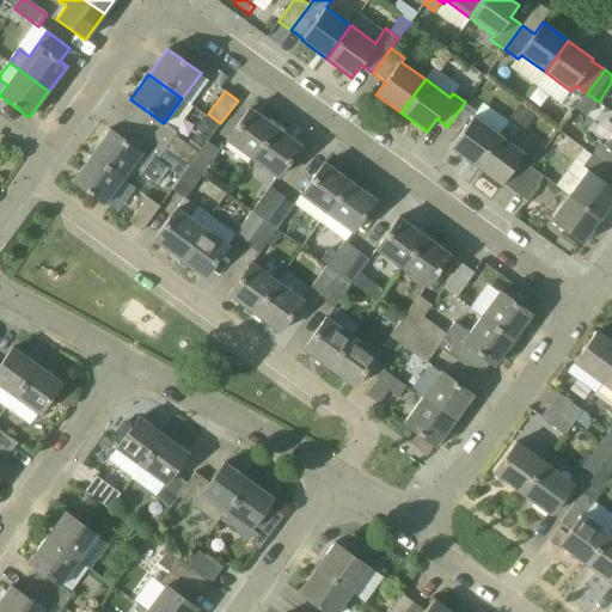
[(587,95),(576,109),(587,116),(597,103),(587,95)]
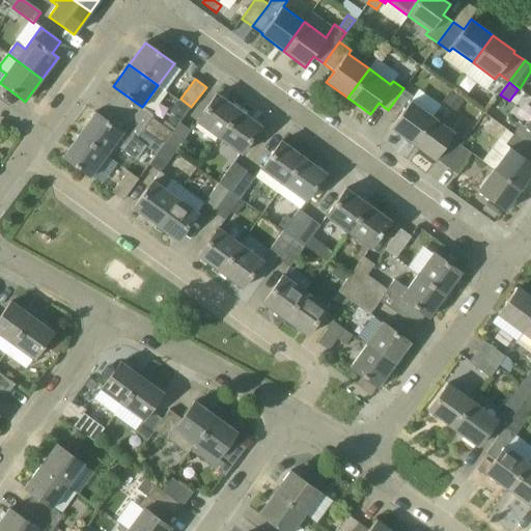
[(403,88),(388,110),(398,117),(390,129),(412,144),(434,115),(413,101),(415,98),(403,88)]
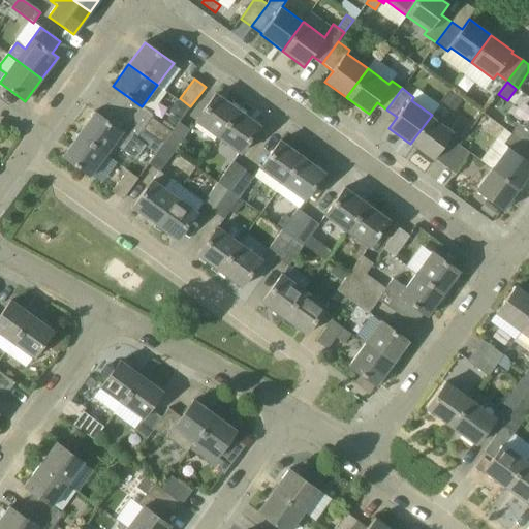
[(462,101),(449,92),(442,102),(455,112),(462,101)]
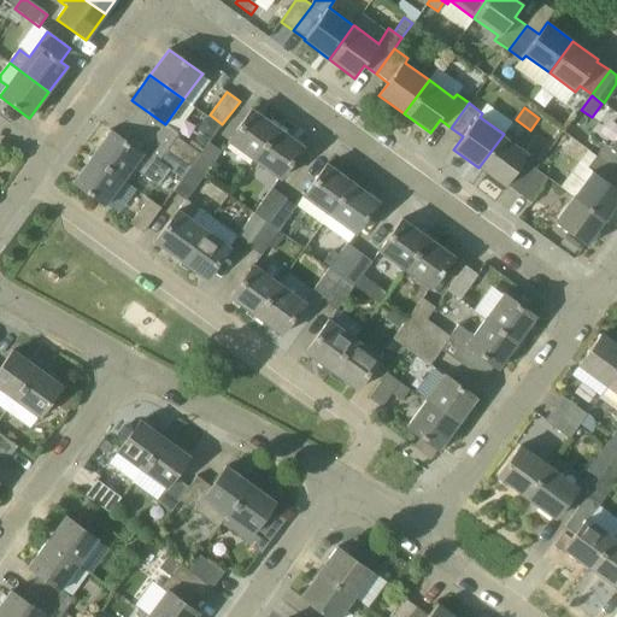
[(278,128),(253,109),(228,142),(254,160),(278,128)]
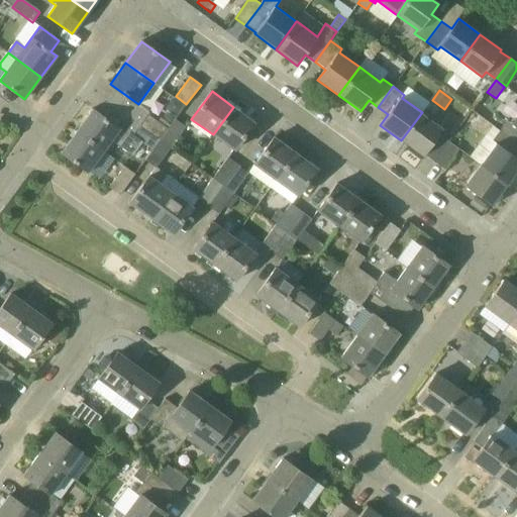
[(176,117),(184,105),(173,98),(165,109),(176,117)]
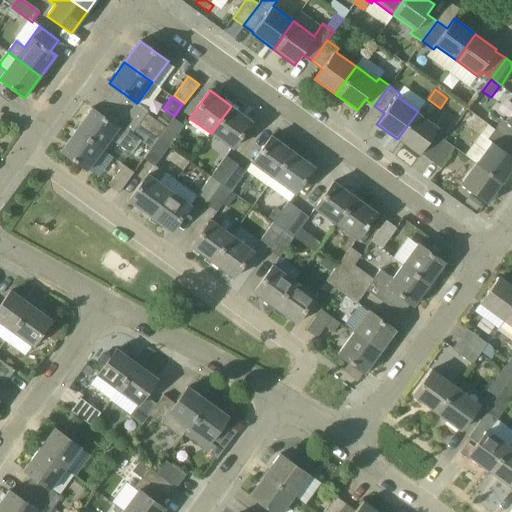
[(252,121),(231,106),(211,133),(232,149),(252,121)]
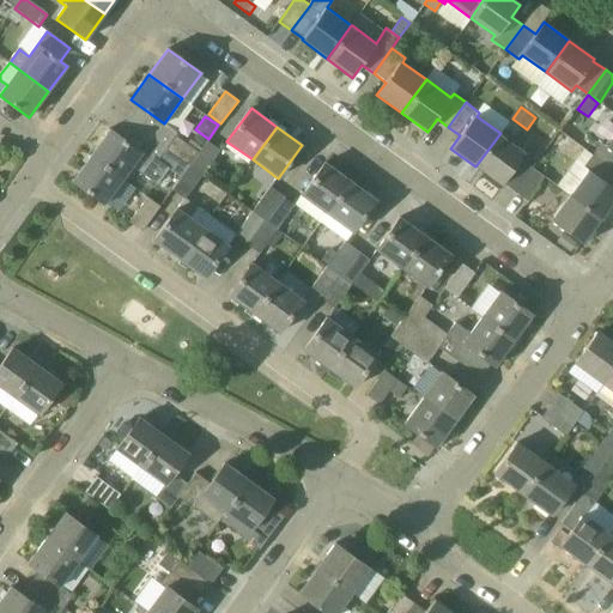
[(181,178),(189,167),(165,149),(155,163),(109,129),(90,155),(123,180),(132,168),(156,186),(169,169),(181,178)]
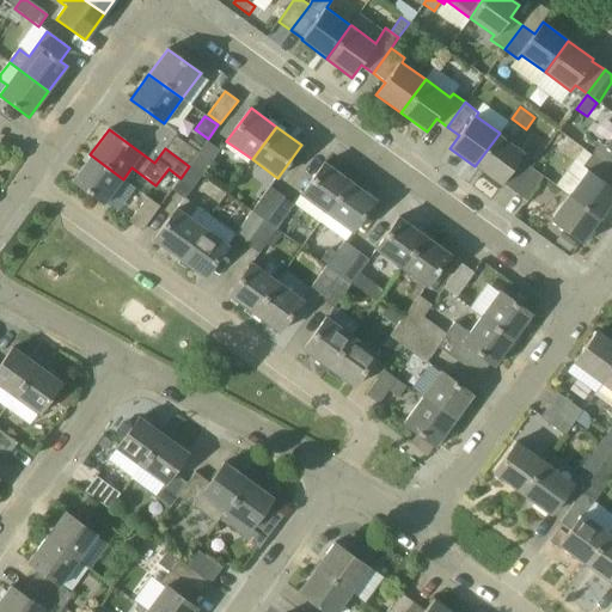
[(520,158),(525,152),(500,133),(475,166),(501,185),(502,184),(514,193),(533,167),(520,158)]
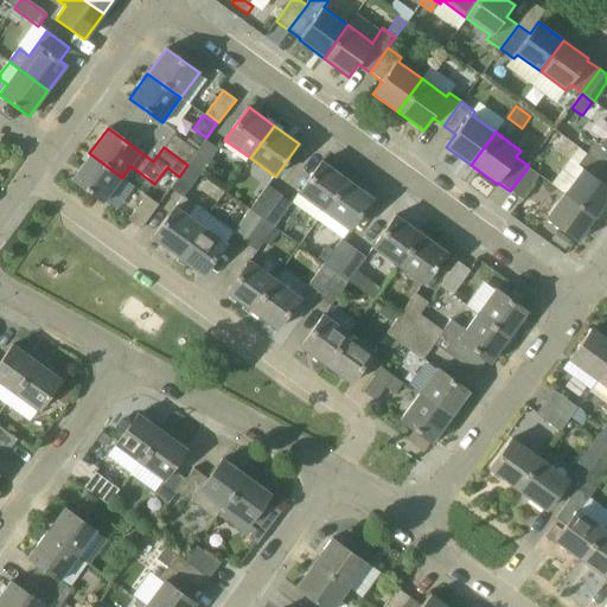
[(173,134),(164,147),(187,165),(197,152),(173,134)]
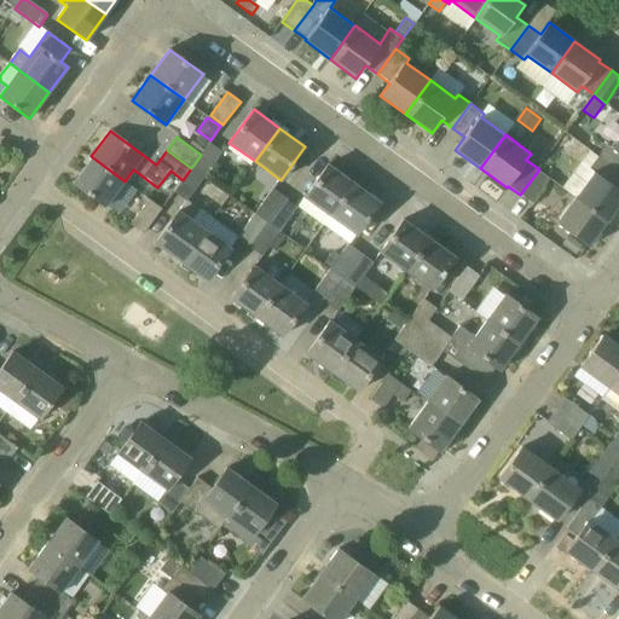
[(618,137),(613,145),(608,142),(597,157),(618,172),(618,137)]
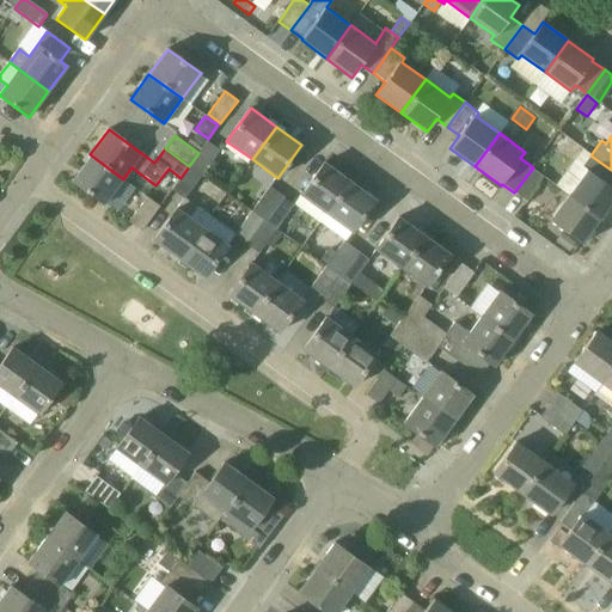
[(201,176),(219,151),(207,141),(199,153),(189,166),(201,176)]
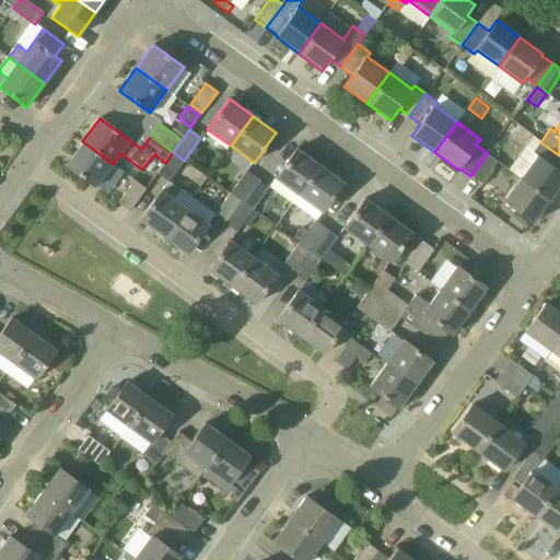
[(82,141),(66,165),(96,187),(113,164),(82,141)]
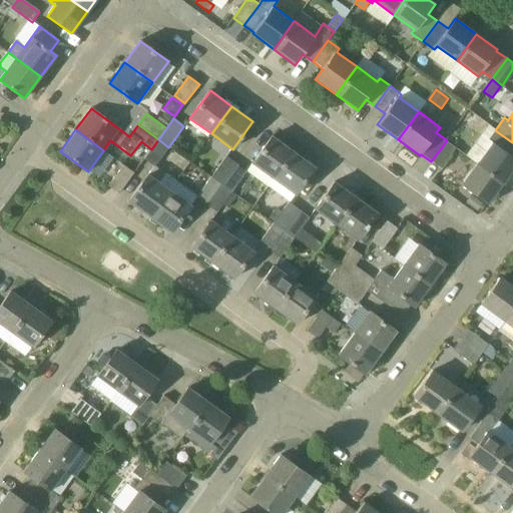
[(488,140),(491,142),(477,162),(504,182),(512,170),(512,157),(509,154),(512,147),(512,142),(495,130),(488,140)]
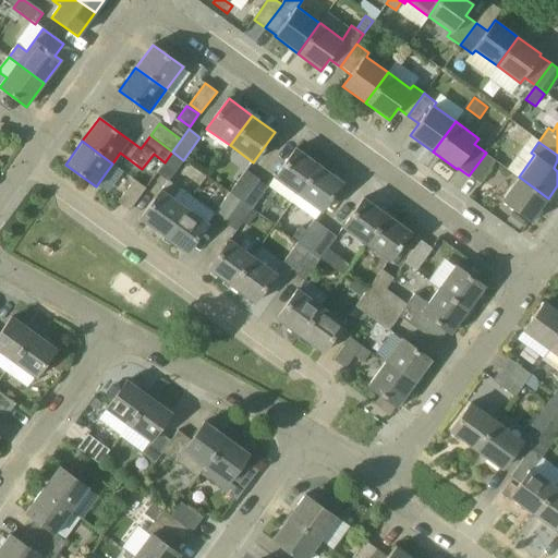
[(319,165),(296,148),(268,185),(291,203),(319,165)]
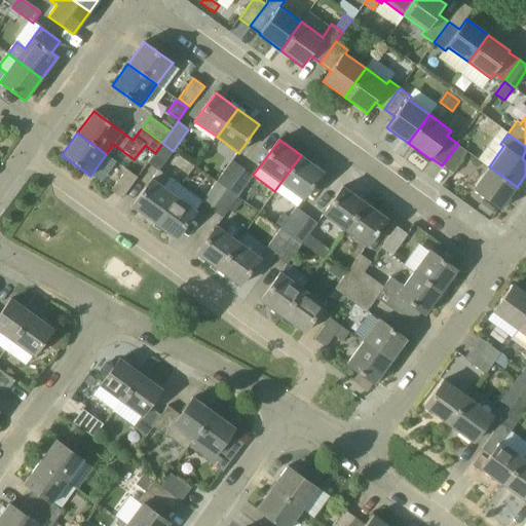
[(162,143),(155,153),(147,163),(157,171),(158,172),(173,151),(162,143)]
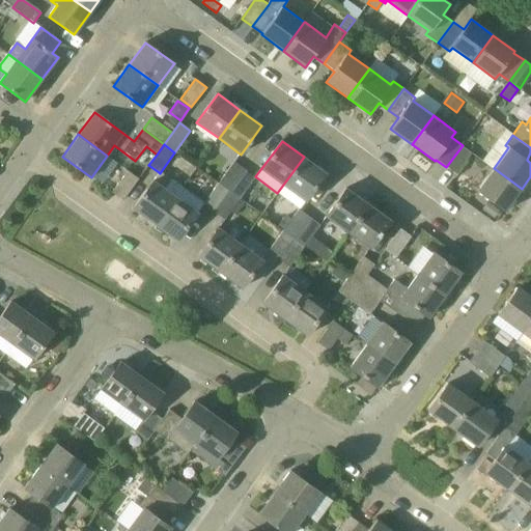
[(463,145),(446,167),(456,174),(472,152),(463,145)]
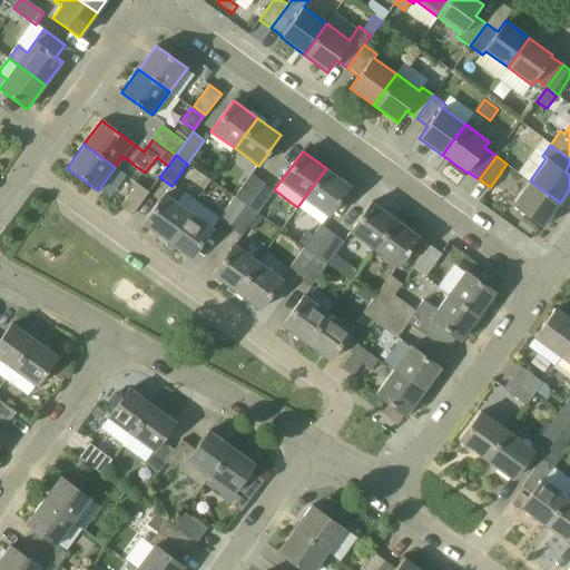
[(350,186),(326,168),(297,207),(322,224),(350,186)]
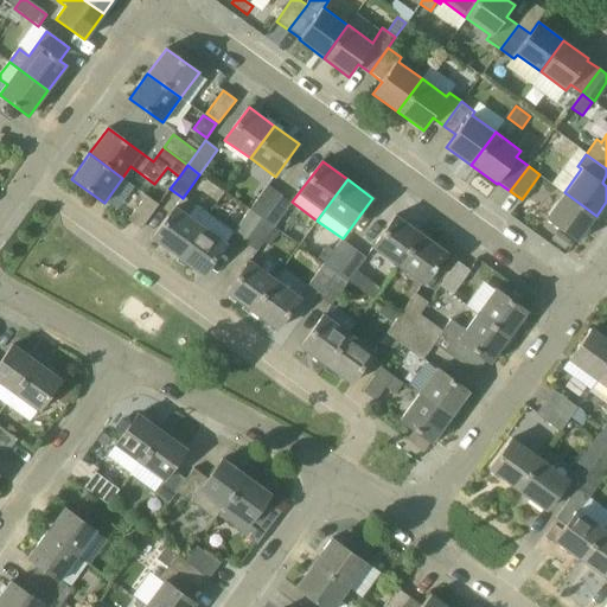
[(249,210),(262,219),(280,195),(267,186),(249,210)]
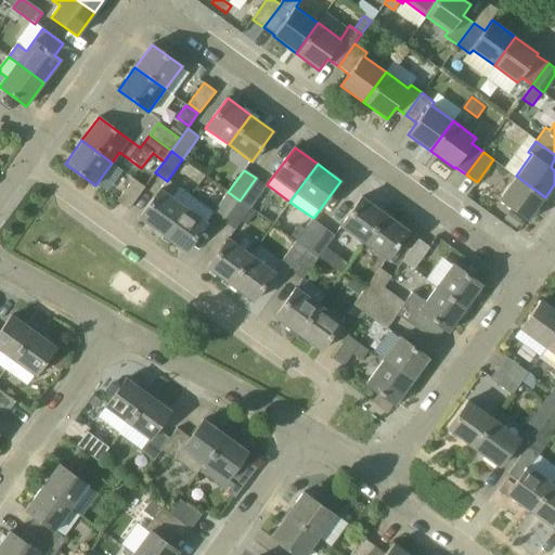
[(516,176),(499,199),(528,221),(545,197),(516,176)]
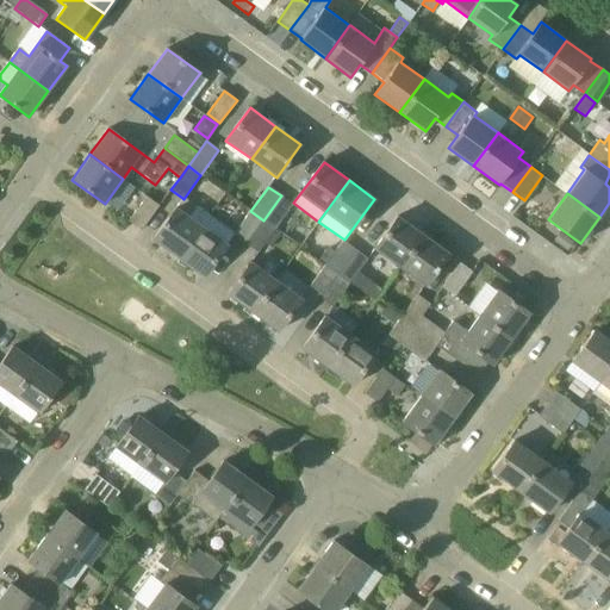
[(263,221),(275,229),(293,205),(281,195),(263,221)]
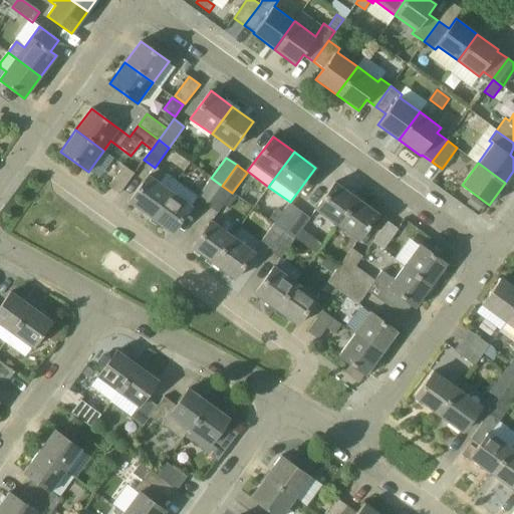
[(134,175),(122,167),(108,187),(119,194),(134,175)]
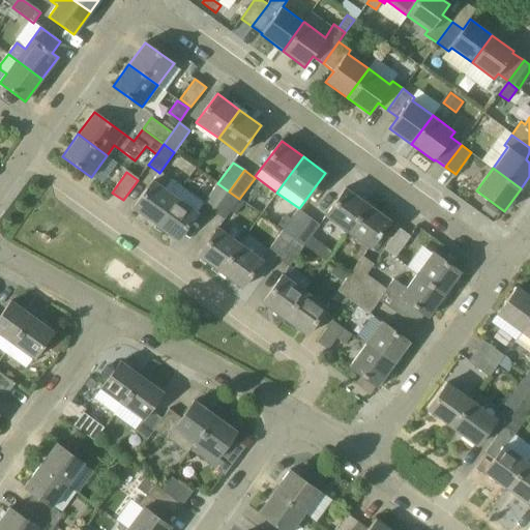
[(154,226),(176,197),(165,188),(170,180),(159,173),(158,172),(133,209),(154,226)]
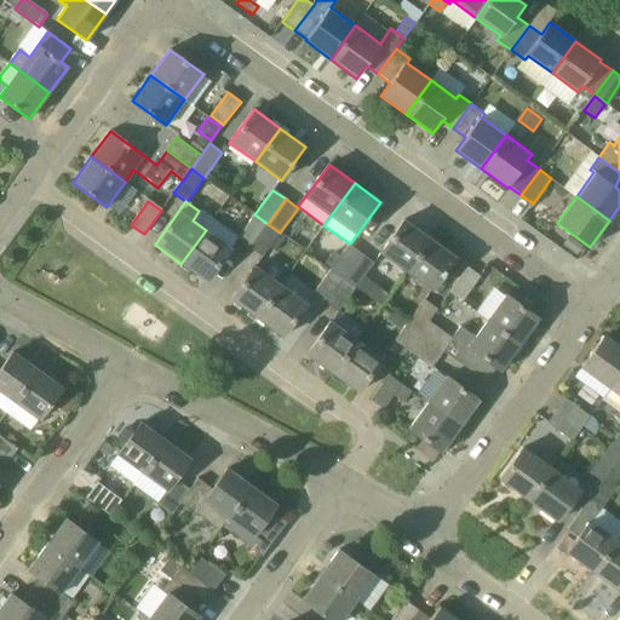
[(268,224),(254,214),(236,239),(250,248),(268,224)]
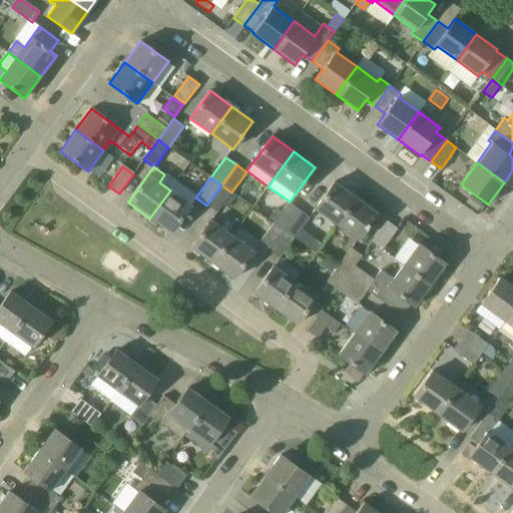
[(357,197),(335,181),(315,209),(337,224),(357,197)]
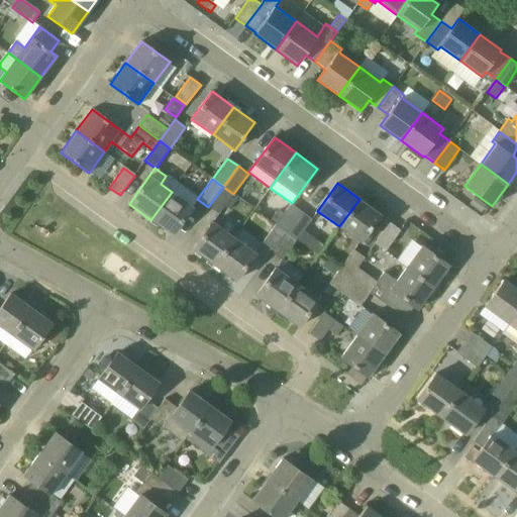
[(223,187),(208,207),(218,214),(233,194),(223,187)]
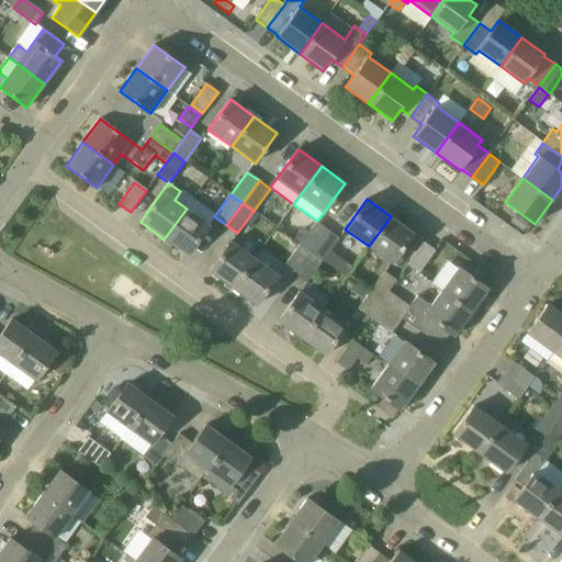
[(209,225),(187,209),(164,239),(187,256),(209,225)]
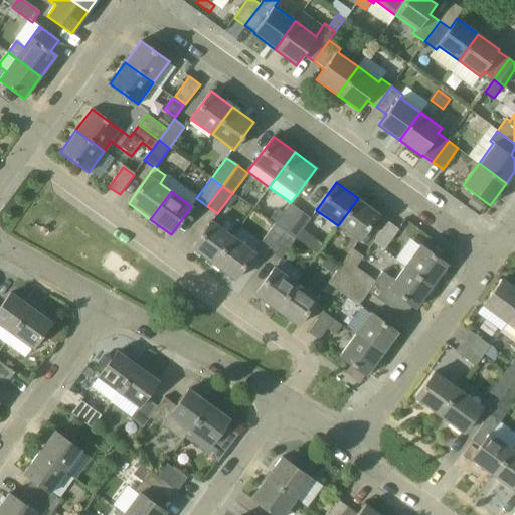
[(468,203),(479,212),(485,204),(473,195),(468,203)]
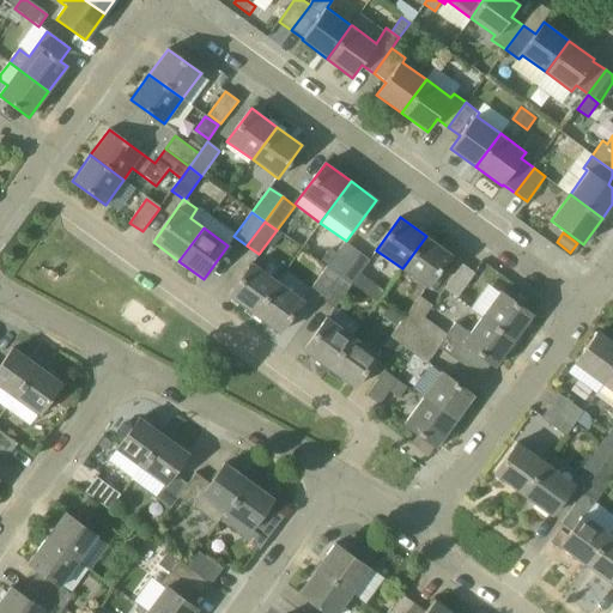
[(426,236),(402,268),(428,287),(451,254),(426,236)]
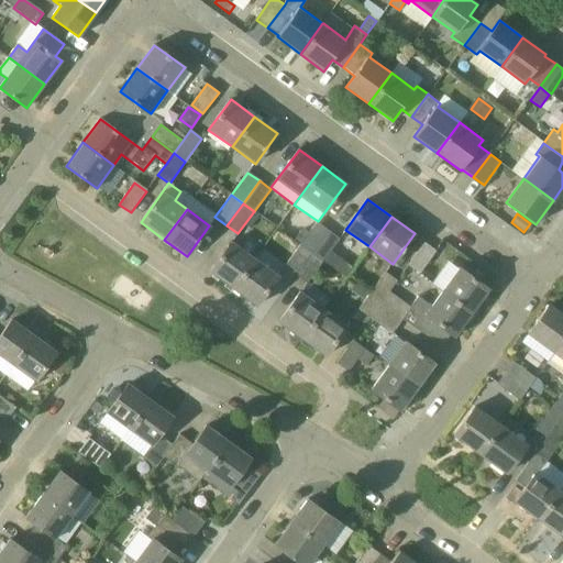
[(312,253),(328,231),(317,222),(300,244),(312,253)]
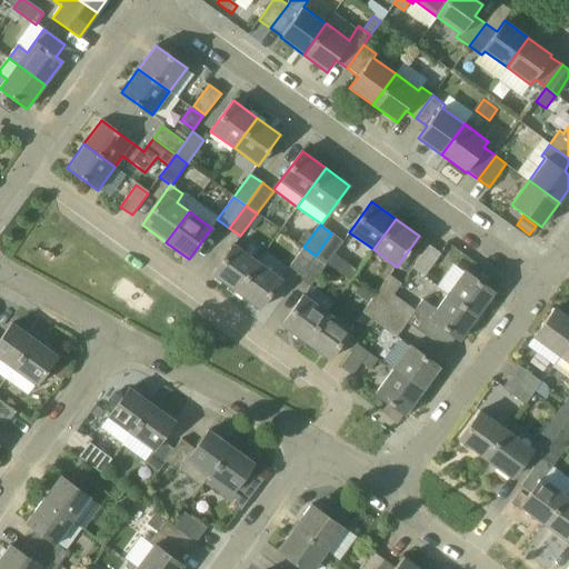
[(316,256),(327,263),(342,242),(331,233),(316,256)]
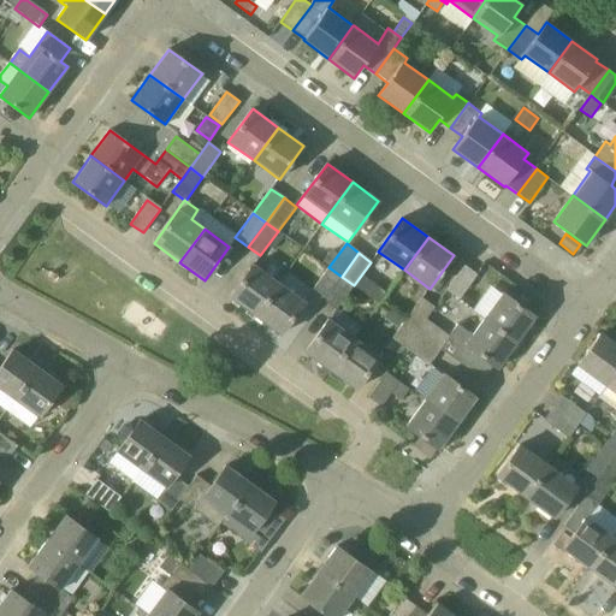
[(279,283),(254,265),(229,297),(254,317),(279,283)]
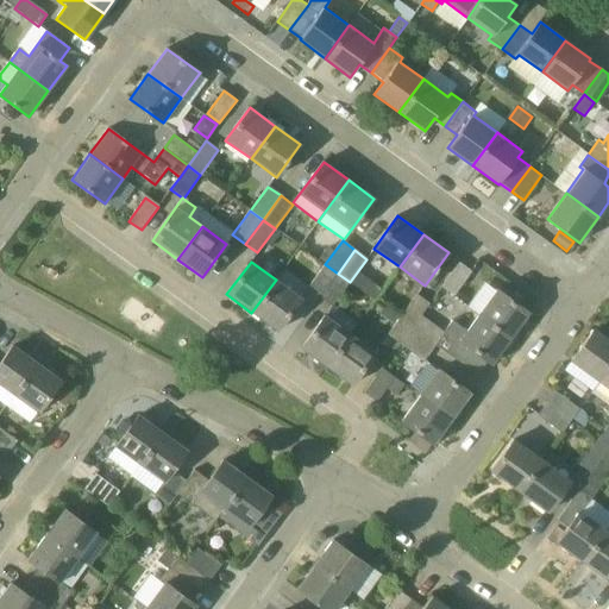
[(472,271),(459,263),(441,288),(453,296),(454,295),(472,271)]
